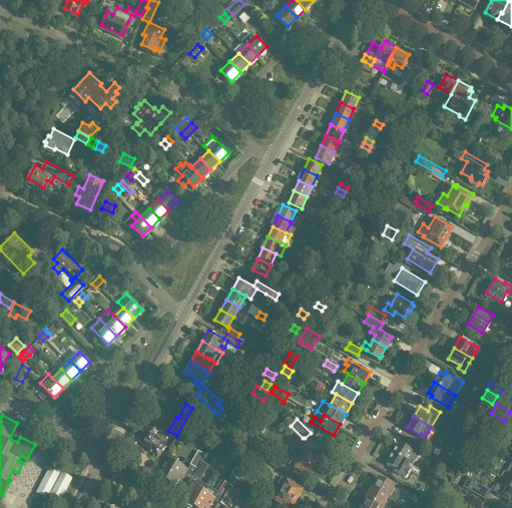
[(147,425),(137,436),(149,447),(150,448),(151,448),(157,453),(162,448),(166,443),(160,438),(160,437),(154,431),(159,426),(153,420),(148,426),(147,425)]
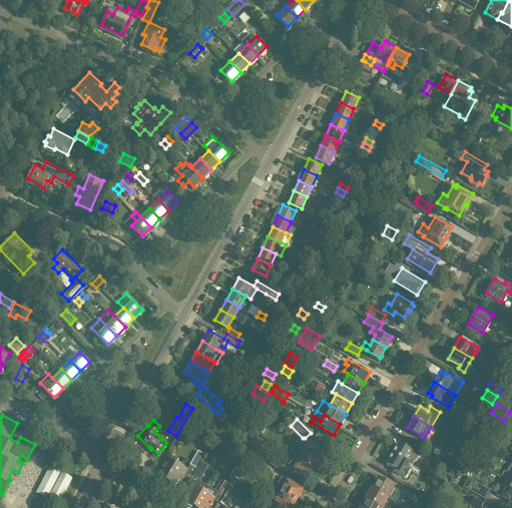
[(475,432),(466,427),(458,440),(466,445),(475,432)]
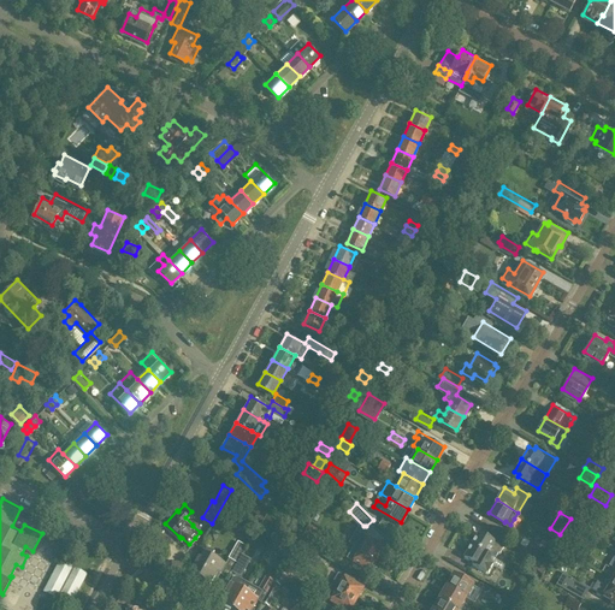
[(350,539),(355,542),(358,544),(361,546),(379,556),(385,545),(376,540),(377,538),(358,527),(350,539)]
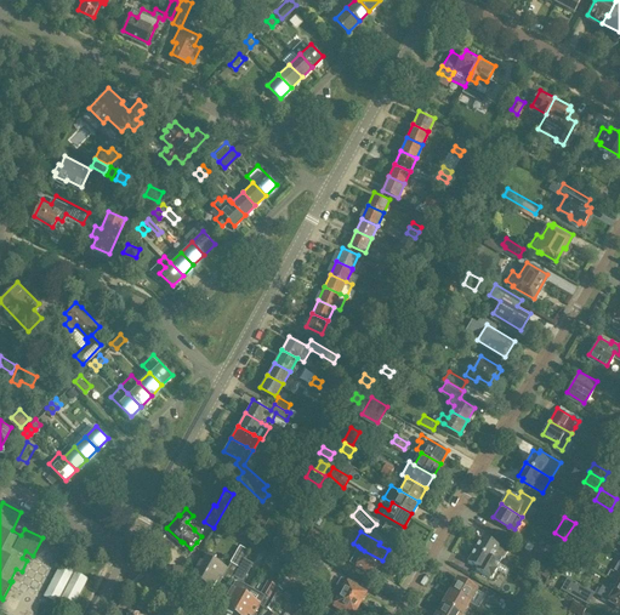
[(525,545),(530,537),(517,531),(513,537),(525,545)]
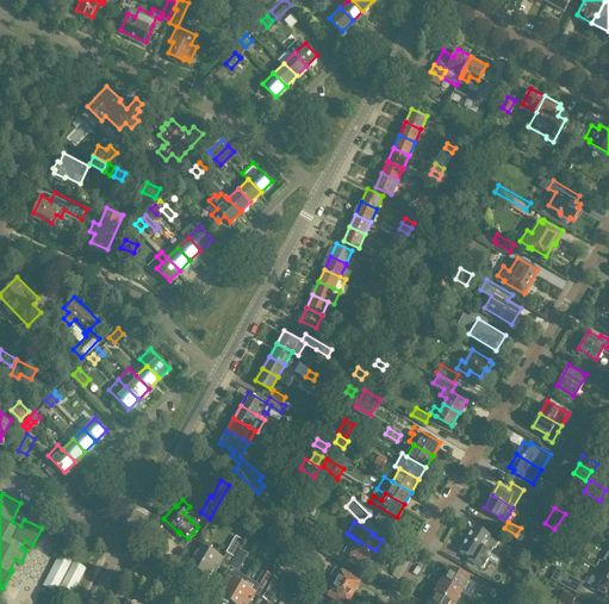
[(480,527),(474,523),(467,535),(490,549),(493,543),(496,543),(501,535),(482,524),(480,527)]
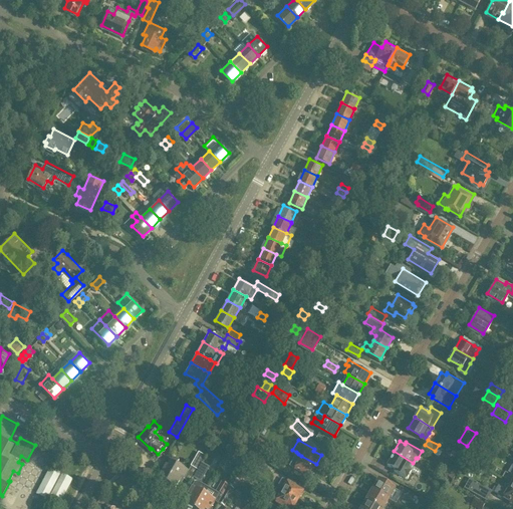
[(269,456),(273,450),(264,445),(261,450),(269,456)]
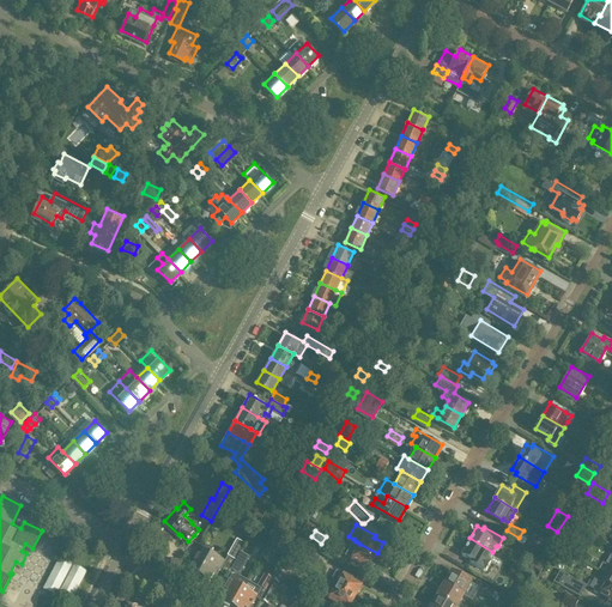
[(237,556),(242,547),(247,539),(237,534),(228,551),(237,556)]
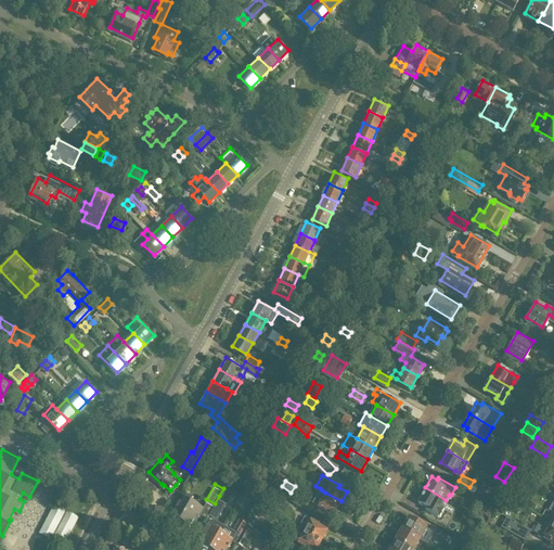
[(285,501),(290,495),(275,487),(272,494),(285,501)]
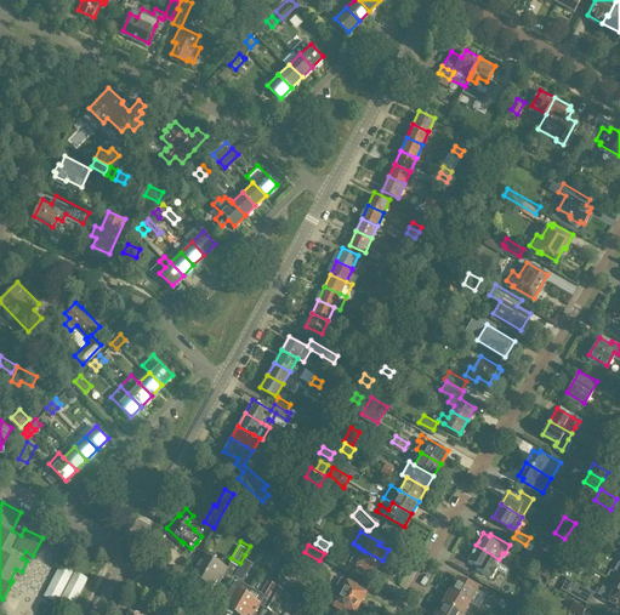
[(493,575),(499,565),(496,564),(499,559),(476,545),(468,558),(475,562),(473,564),(493,575)]
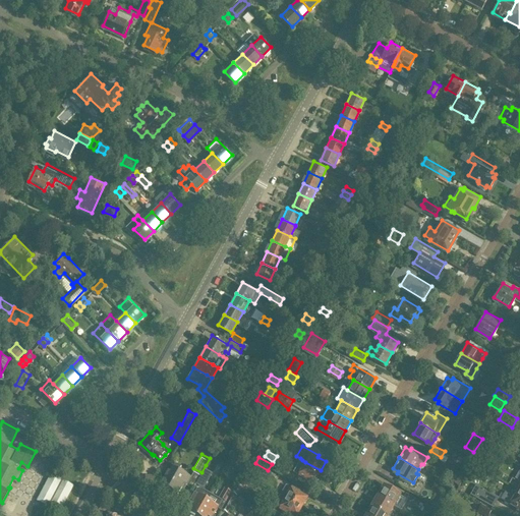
[(308,474),(316,479),(321,470),(305,462),(302,460),(300,458),(294,468),(300,472),(307,476),(308,474)]
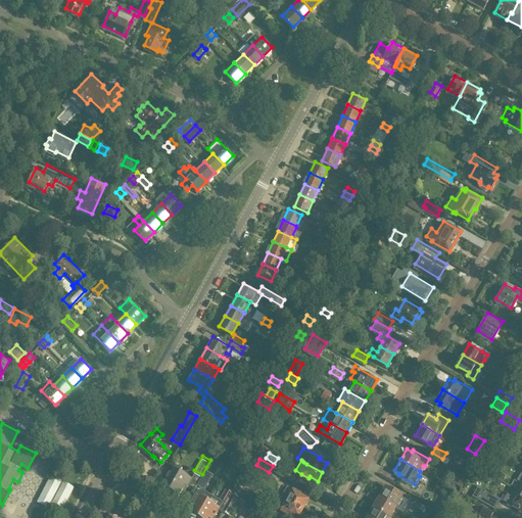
[(192,476),(182,470),(183,468),(176,464),(173,471),(170,469),(162,481),(172,486),(170,488),(179,493),(185,482),(188,484),(192,476)]
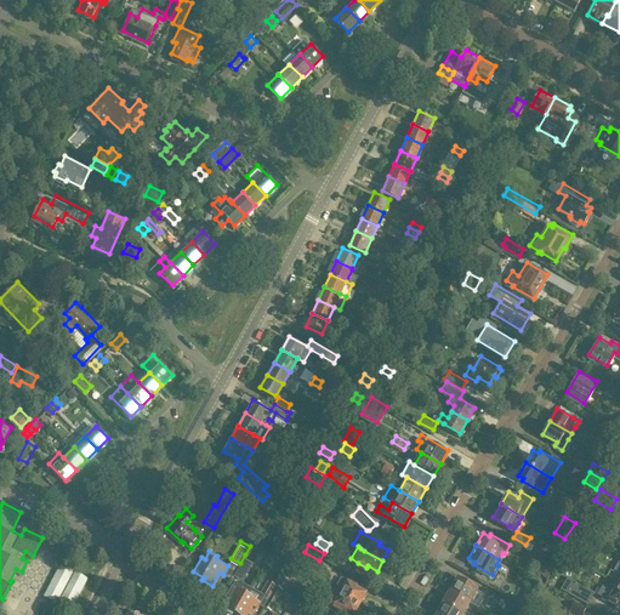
[(244,578),(254,559),(245,554),(240,563),(234,573),(244,578)]
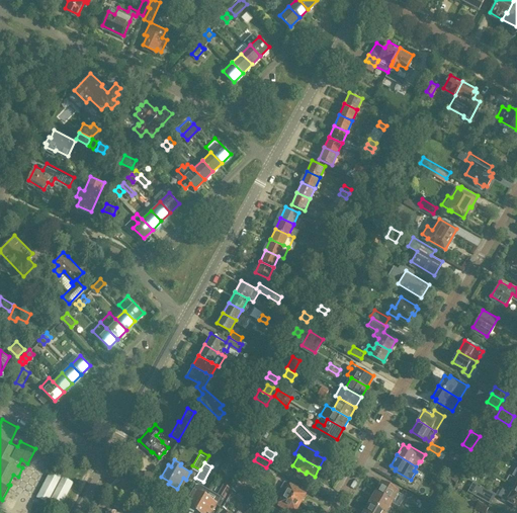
[(456,479),(461,469),(453,465),(448,474),(456,479)]
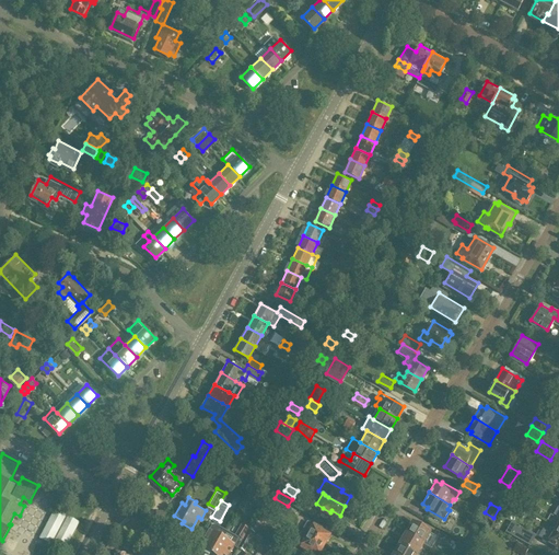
[(558,505),(555,511),(558,513),(557,515),(551,511),(548,517),(558,521),(558,505)]
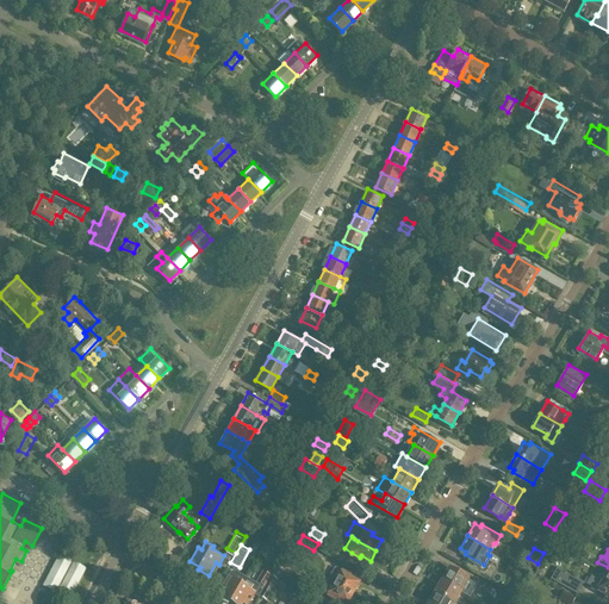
[(74,590),(87,565),(61,550),(48,576),(74,590)]
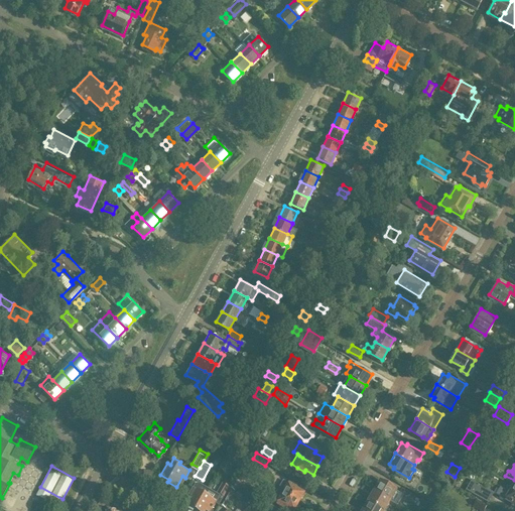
[(248,491),(252,484),(238,476),(234,483),(248,491)]
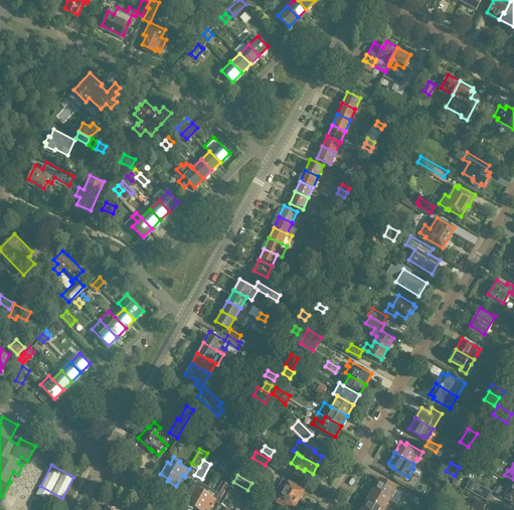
[(304,489),(296,485),(297,483),(290,479),(284,476),(278,486),(299,498),(304,489)]
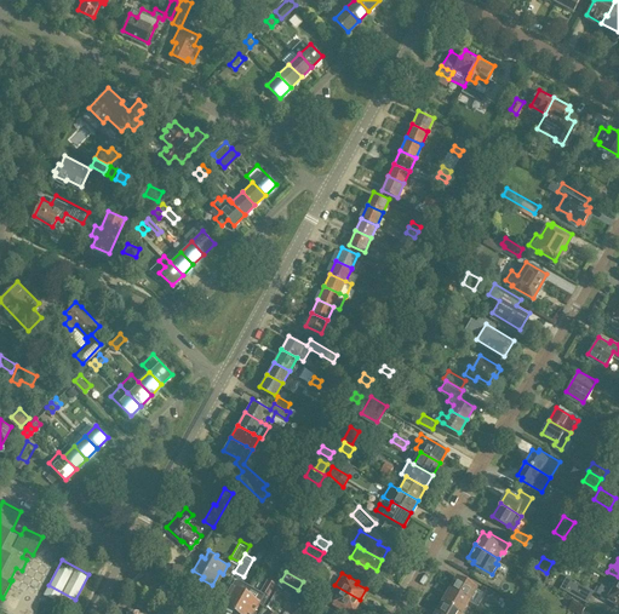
[(588,600),(594,589),(567,573),(561,585),(588,600)]
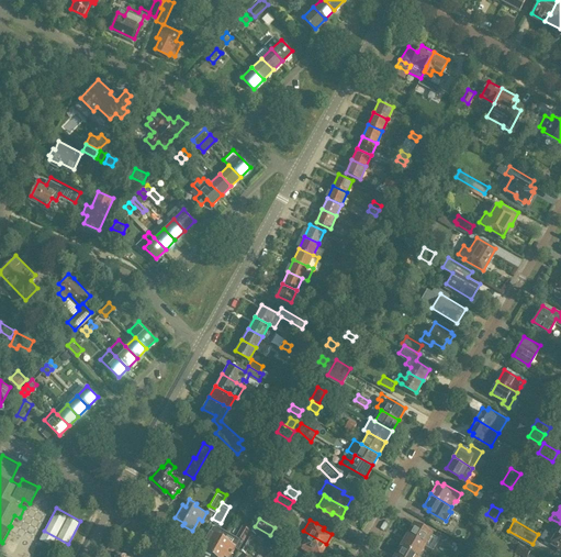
[(438,528),(436,533),(415,521),(407,532),(425,543),(429,536),(437,541),(439,535),(442,537),(447,536),(448,534),(438,528)]
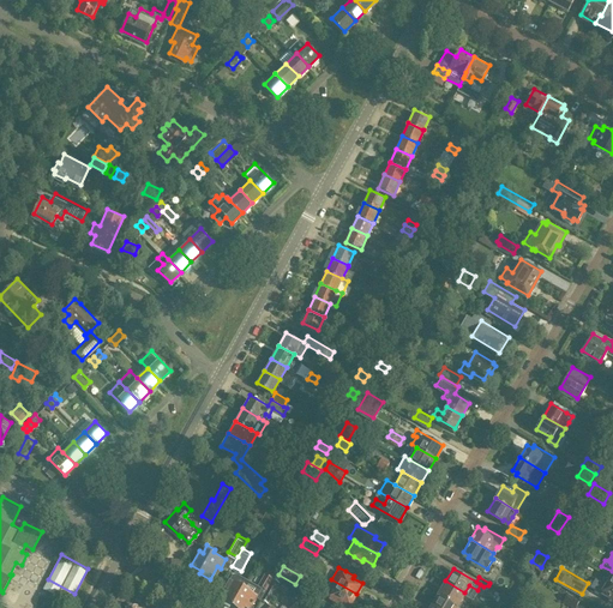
[(233,605),(250,577),(238,571),(233,572),(222,591),(226,594),(223,600),(233,605)]
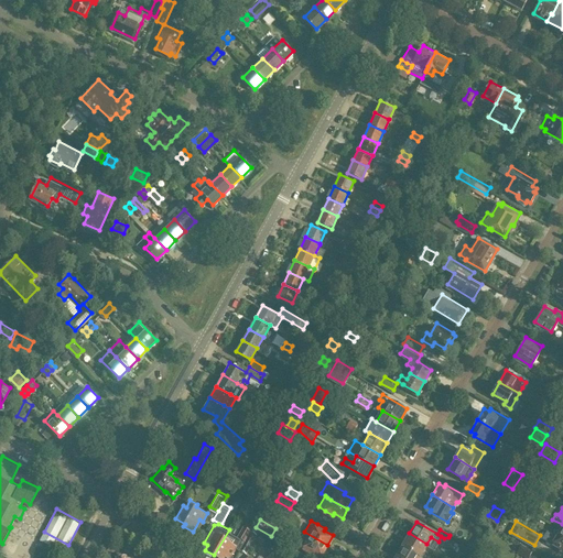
[(240,547),(251,528),(244,524),(238,535),(229,529),(214,555),(218,557),(223,557),(225,555),(229,557),(236,545),(240,547)]
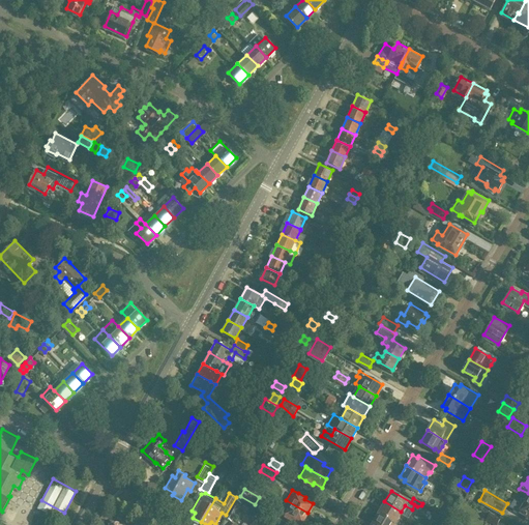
[(528,496),(525,501),(521,499),(521,500),(515,497),(510,504),(515,506),(515,507),(520,511),(528,515),(528,496)]
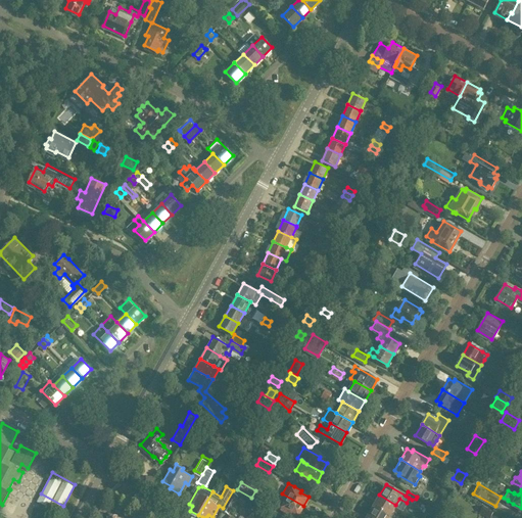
[(228,511),(238,493),(233,490),(223,508),(228,511)]
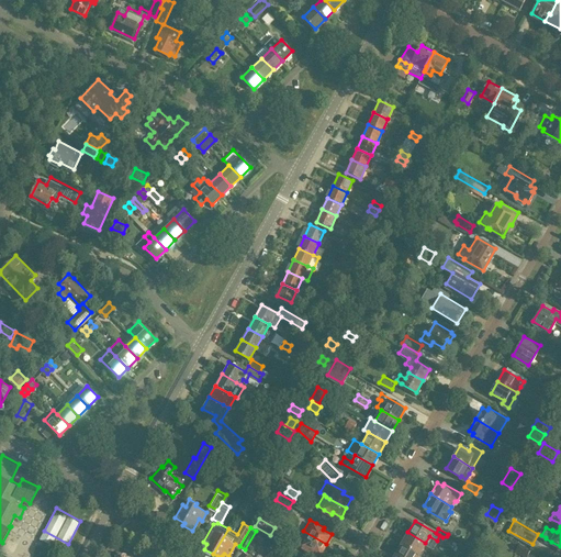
[(303,545),(303,546),(311,550),(312,548),(320,554),(326,544),(303,531),(296,542),(303,545)]
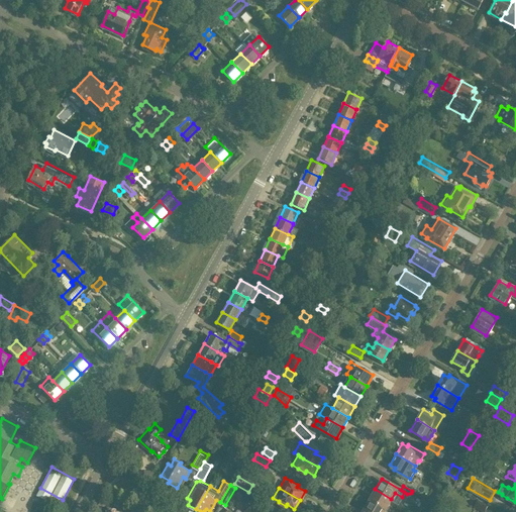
[(369,500),(385,509),(391,499),(375,489),(369,500)]
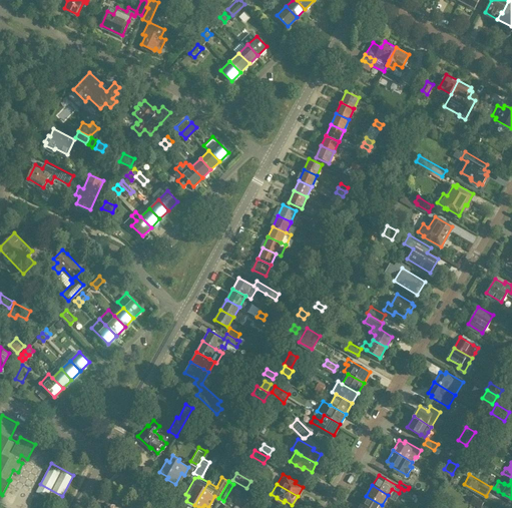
[(438,499),(442,493),(435,489),(432,496),(438,499)]
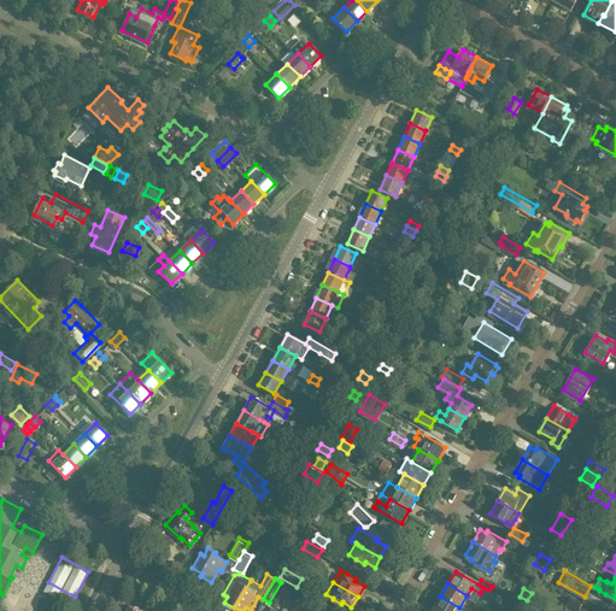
[(579,609),(584,600),(572,593),(567,601),(579,609)]
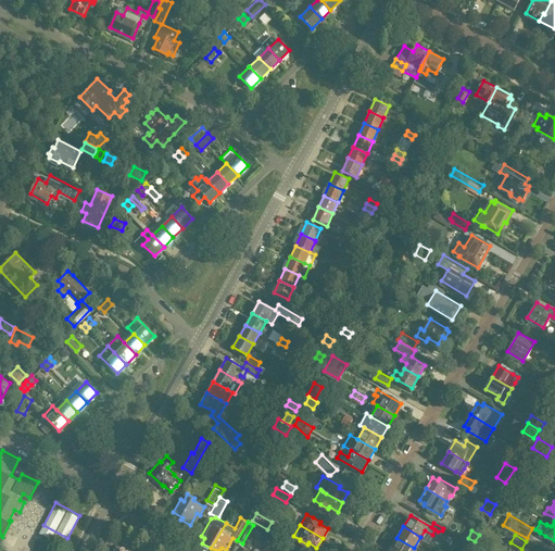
[(481,542),(488,546),(491,539),(486,536),(481,542)]
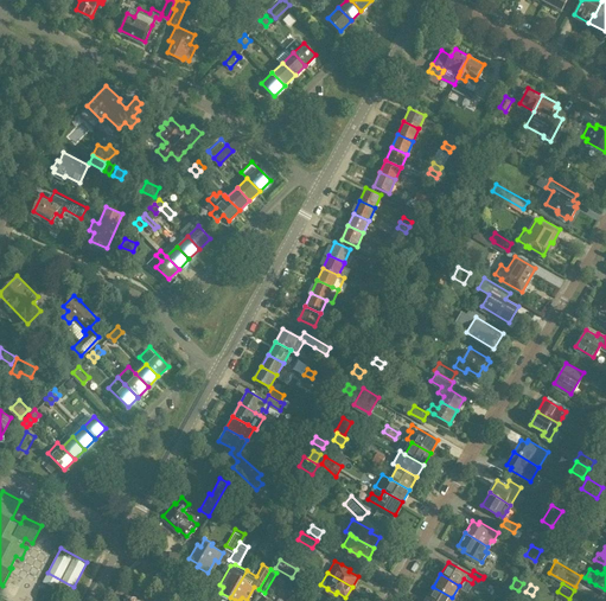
[(433,587),(426,599),(429,600),(450,600),(452,598),(433,587)]
